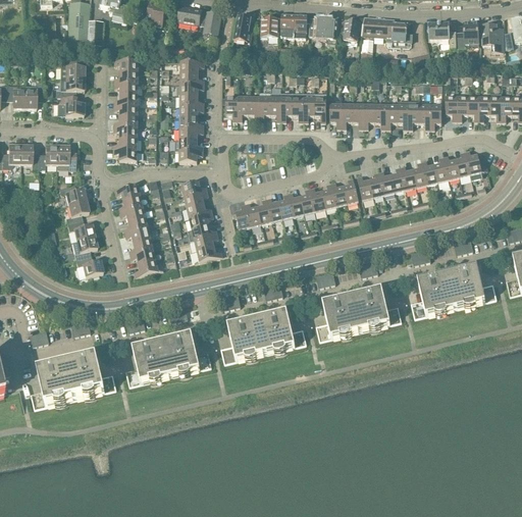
[(113,13),(124,16),(127,4),(120,3),(120,0),(100,0),(100,3),(110,5),(110,8),(114,8),(113,13)]
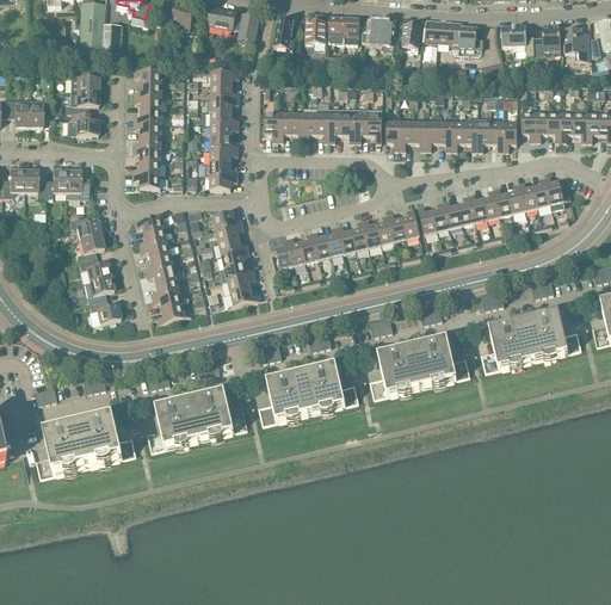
[(178,26),(190,29),(193,6),(187,5),(187,1),(174,0),(171,20),(178,22),(178,26)]
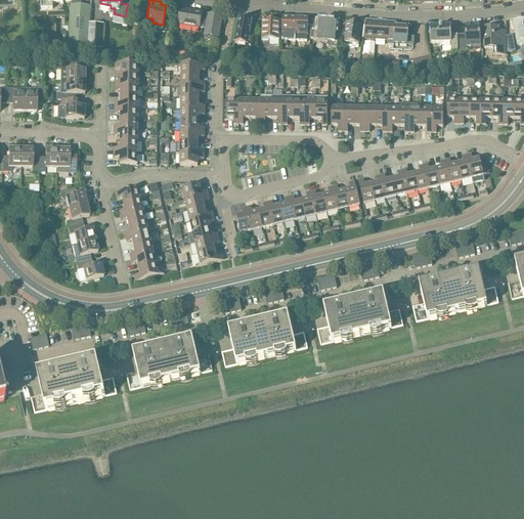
[(70,39),(88,40),(90,3),(72,2),(70,39)]
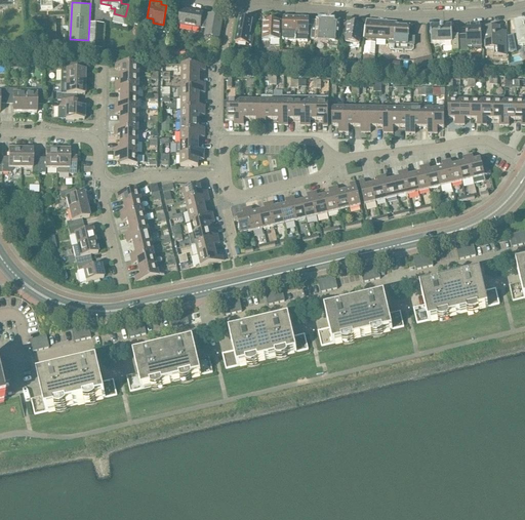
[(205,31),(218,34),(223,12),(209,10),(209,11),(202,10),(202,9),(182,6),(179,21),(200,24),(200,23),(206,25),(205,31)]
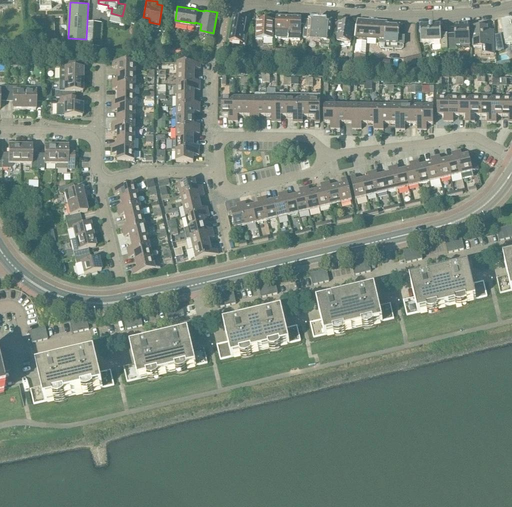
[(130,19),(139,20),(140,12),(132,11),(130,19)]
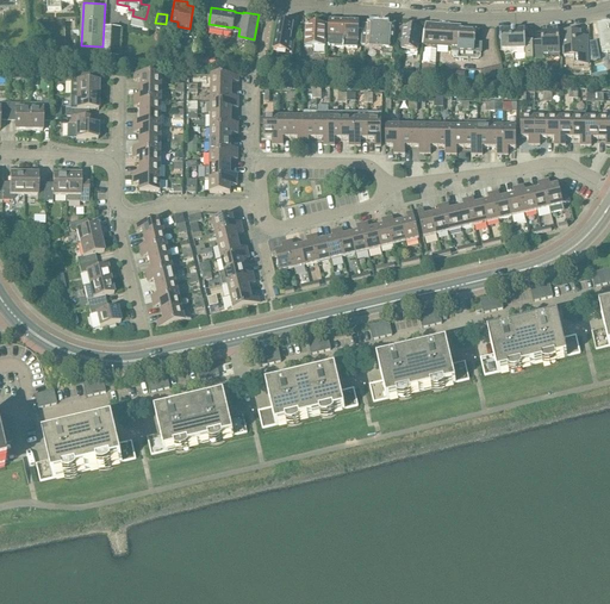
[(341,43),(343,43),(344,17),(329,16),(328,43),(337,43),(337,48),(341,48),(341,43)]
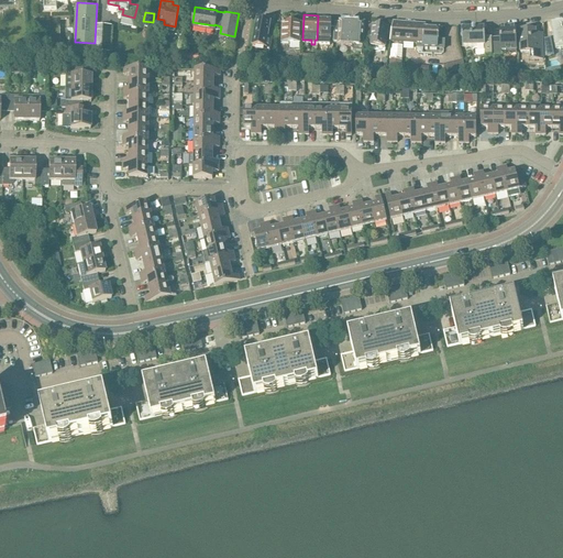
[(257,47),(269,50),(272,34),(268,34),(272,19),(257,15),(252,43),(258,44),(257,47)]
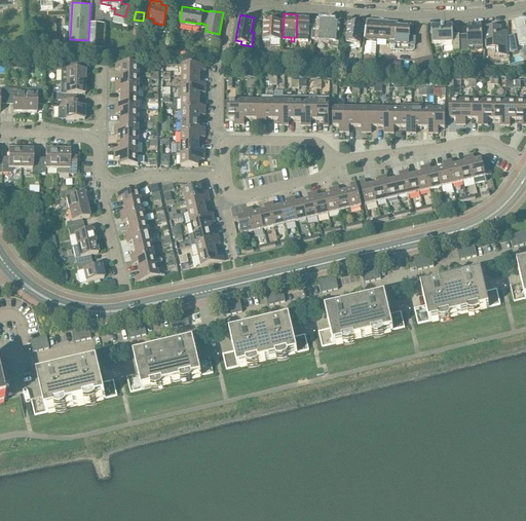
[(312,37),(312,35),(313,20),(309,20),(309,14),(297,14),(296,37),(312,37)]
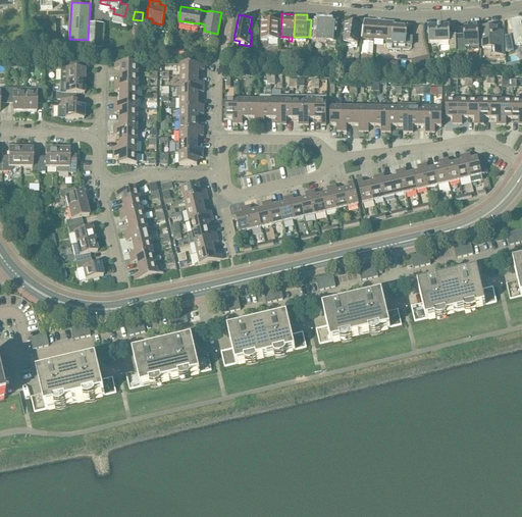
[(521,39),(521,15),(511,18),(515,41),(521,39)]
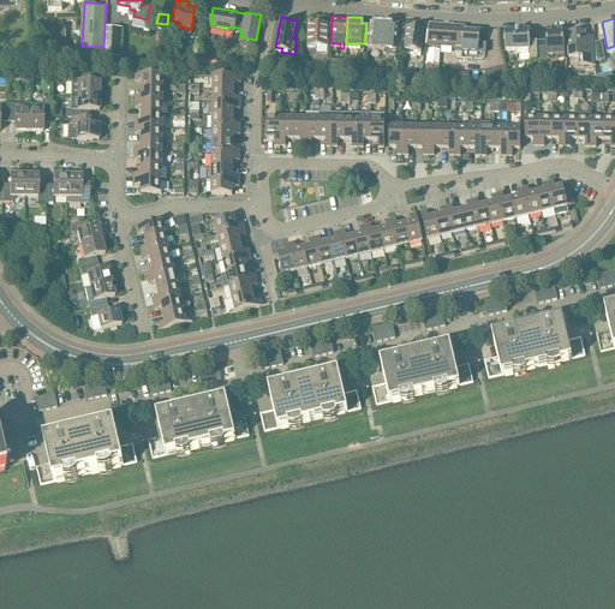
[(308,42),(328,43),(329,21),(309,19),(308,42)]
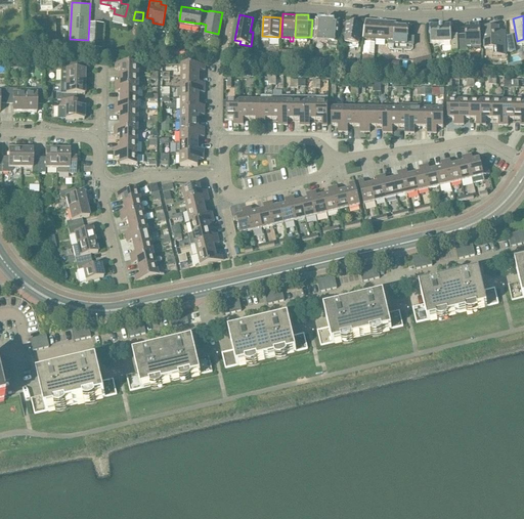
[(329,44),(337,44),(338,43),(339,31),(345,32),(347,18),(340,17),(316,16),(312,16),(311,35),(314,36),(314,39),(329,40),(328,43),(329,44)]
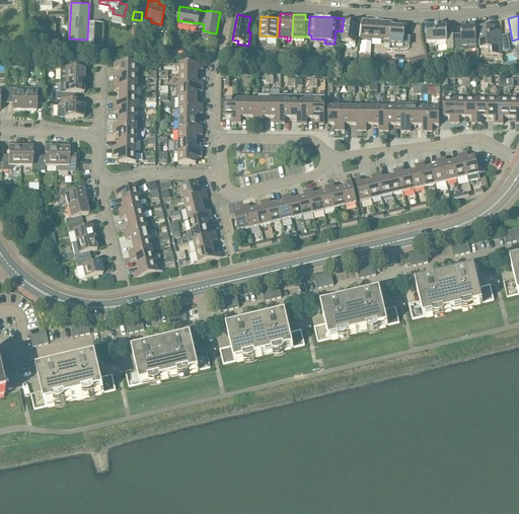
[(359,37),(390,37),(391,22),(391,18),(362,16),(359,37)]
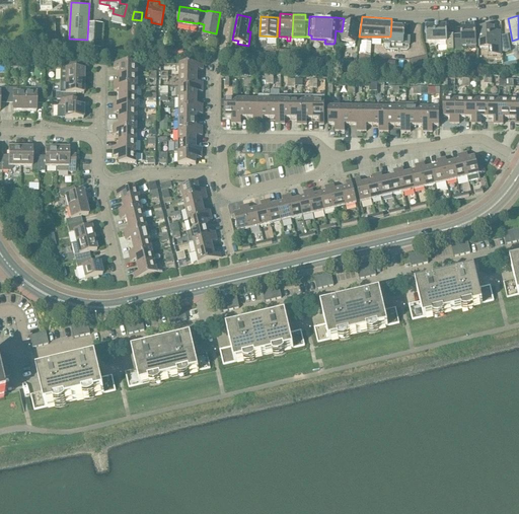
[(87,44),(101,45),(103,20),(88,19),(87,44)]
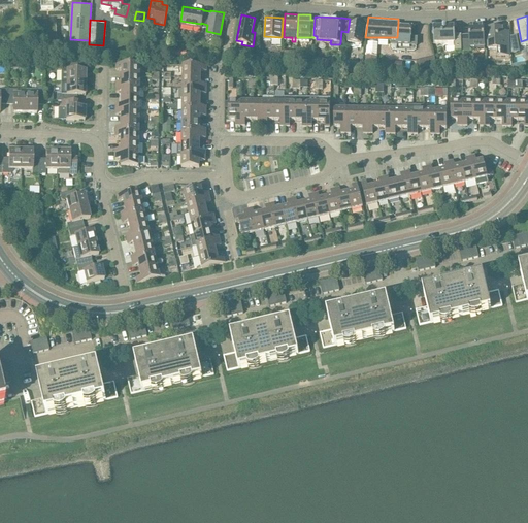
[(348,39),(361,40),(364,22),(351,20),(348,39)]
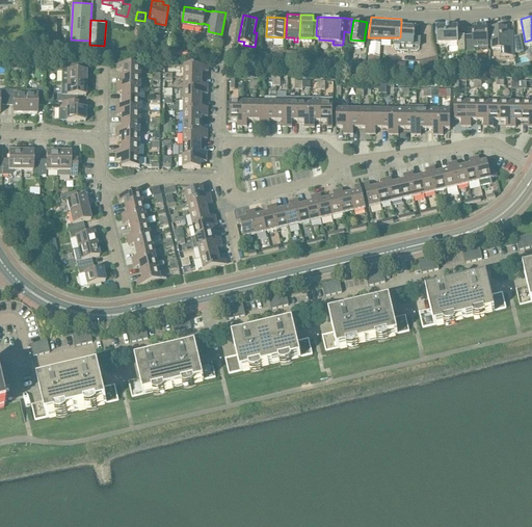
[(457,21),(436,22),(437,40),(448,40),(448,49),(466,48),(464,32),(458,32),(457,21)]
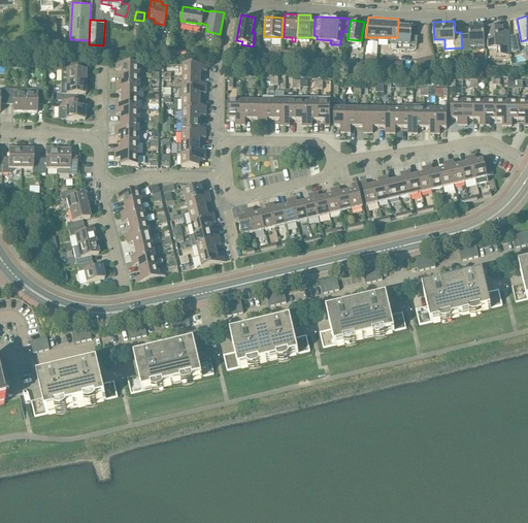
[(463,32),(463,47),(470,47),(471,47),(471,46),(470,46),(470,43),(484,42),(484,22),(484,21),(468,22),(469,22),(469,31),(463,32)]
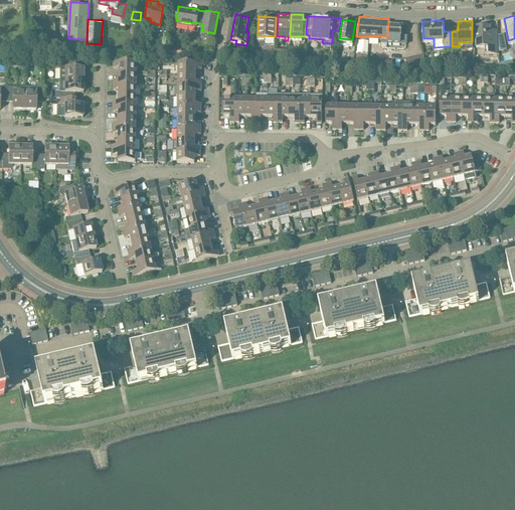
[(387,40),(405,40),(406,33),(401,33),(401,23),(399,23),(398,22),(395,22),(394,23),(388,22),(387,36),(387,40)]
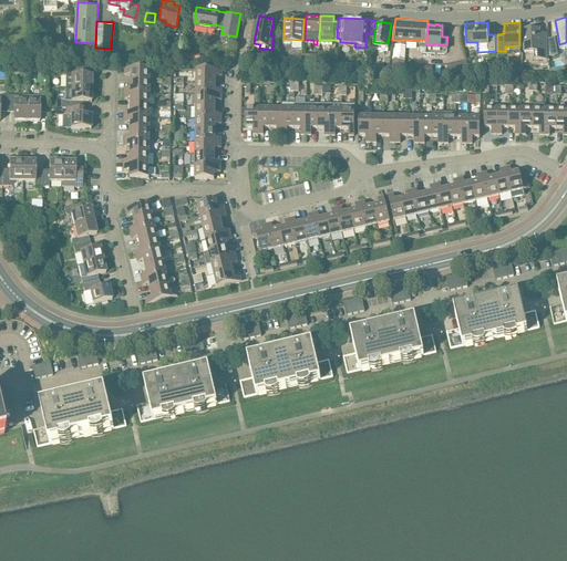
[(533,48),(534,54),(547,54),(546,39),(539,39),(538,26),(524,26),(524,48),(533,48)]
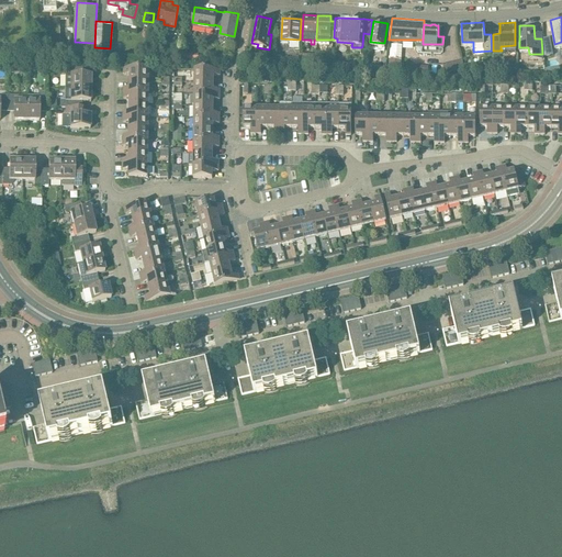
[(299,60),(315,60),(316,52),(300,51),(299,60)]
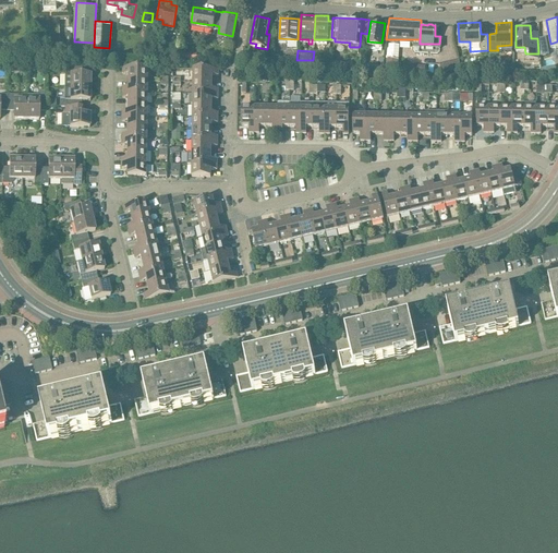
[(314,51),(313,60),(327,61),(327,52),(314,51)]
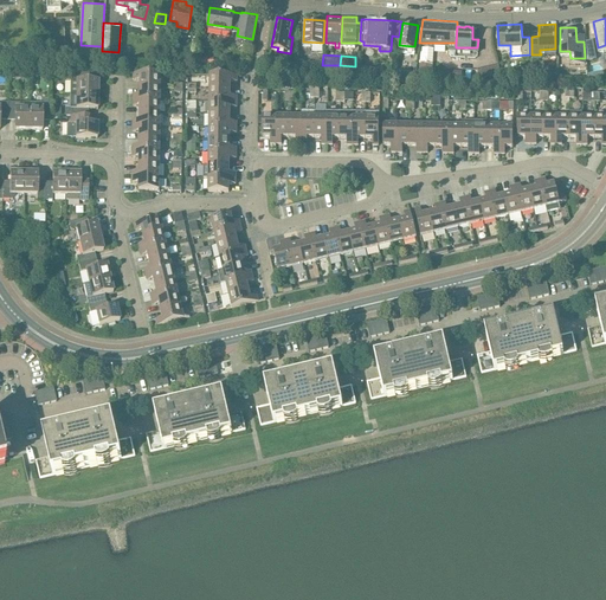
[(431,75),(432,60),(420,59),(419,73),(431,75)]
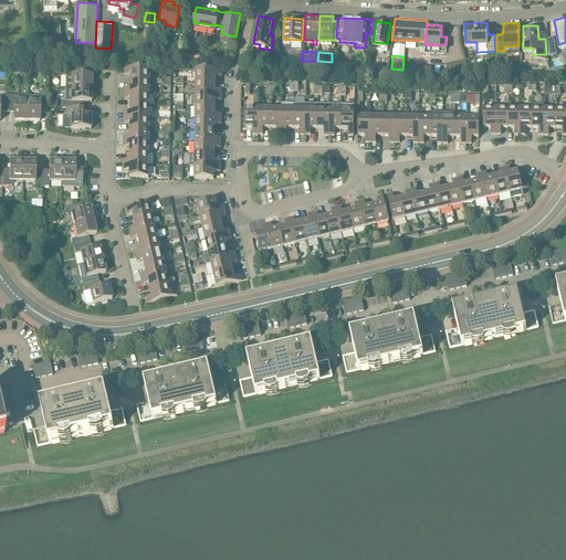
[(65,84),(91,85),(91,72),(80,72),(81,64),(66,64),(66,71),(65,71),(65,84)]
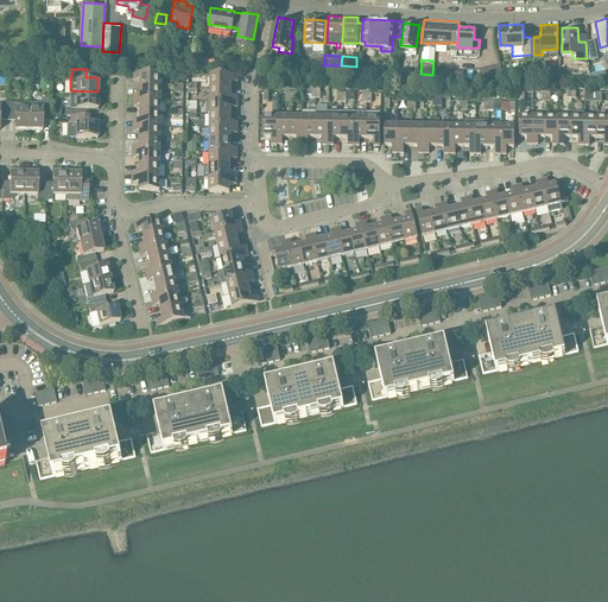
[(140,83),(162,83),(162,70),(134,70),(134,76),(140,76),(140,83)]
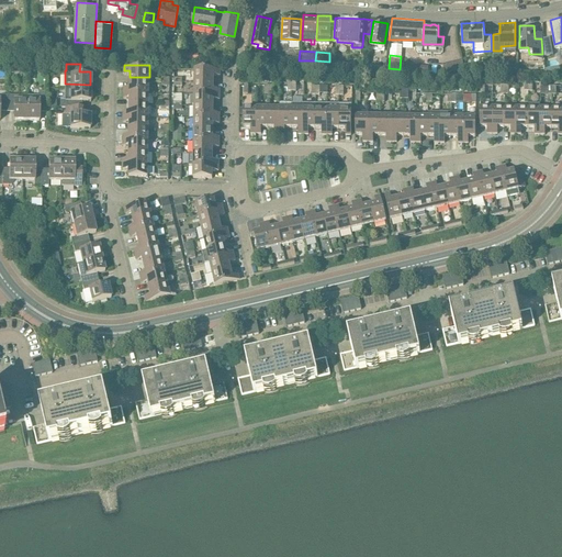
[(194,66),(194,78),(213,78),(213,71),(220,71),(220,66),(194,66)]
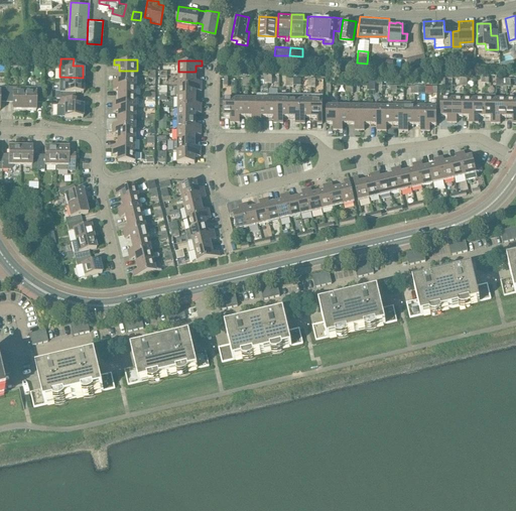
[(113,82),(136,82),(137,71),(119,71),(119,77),(113,77),(113,82)]
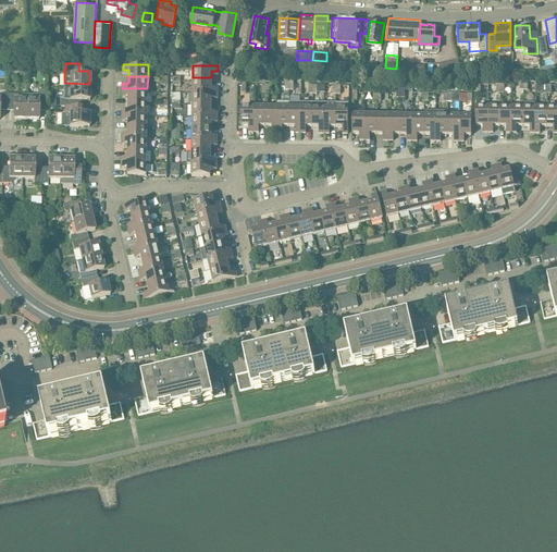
[(193,77),(193,89),(218,89),(218,84),(211,84),(211,77),(193,77)]
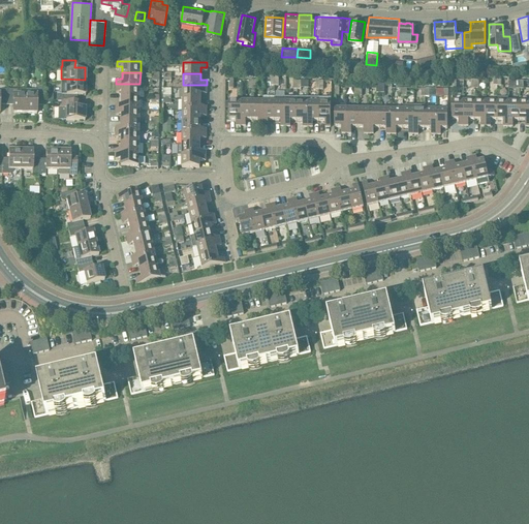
[(57,97),(61,97),(74,97),(74,91),(85,91),(85,80),(61,79),(61,90),(57,90),(57,97)]
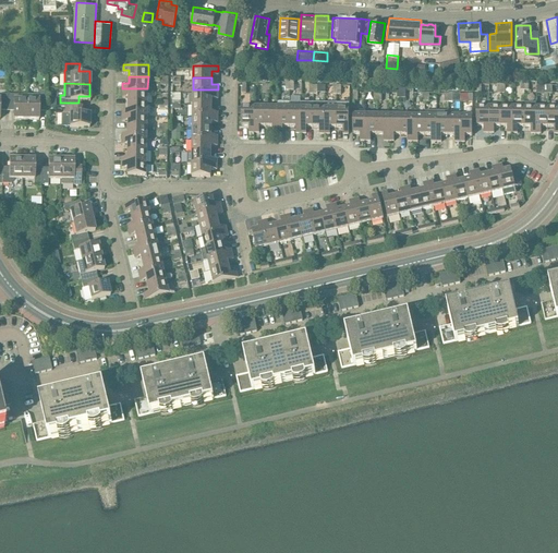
[(129,100),(147,100),(147,88),(122,88),(122,94),(129,94),(129,100)]
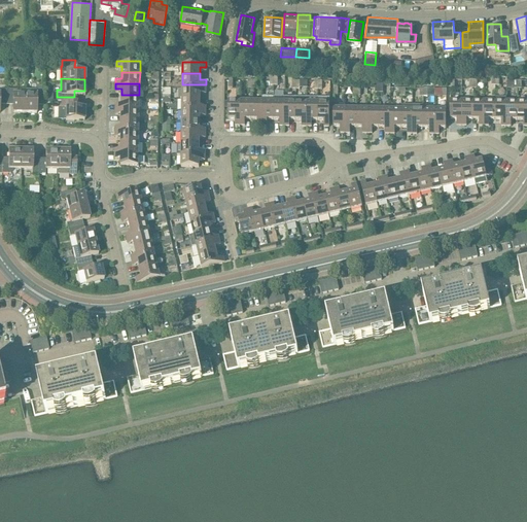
[(182,84),(182,96),(200,96),(200,90),(206,90),(206,84),(182,84)]
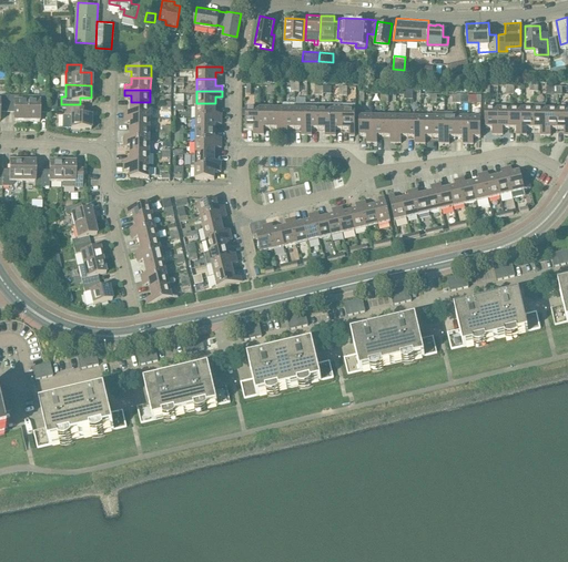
[(13,118),(27,118),(27,98),(14,98),(14,92),(7,92),(7,105),(13,105),(13,118)]
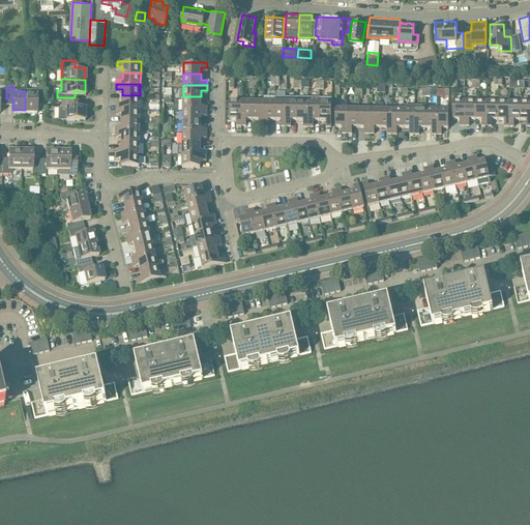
[(25,110),(36,110),(37,99),(43,99),(43,86),(25,86),(25,91),(25,110)]
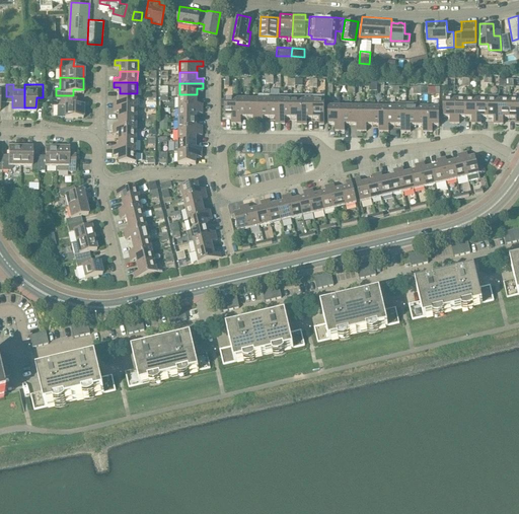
[(269,114),(270,96),(270,91),(258,91),(258,96),(257,120),(263,120),(263,114),(269,114)]
